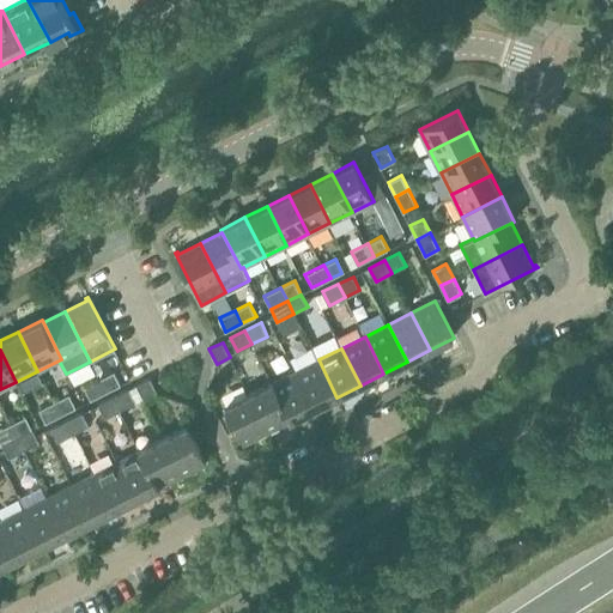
[(337,398),(319,359),(295,371),(314,408),(337,398)]
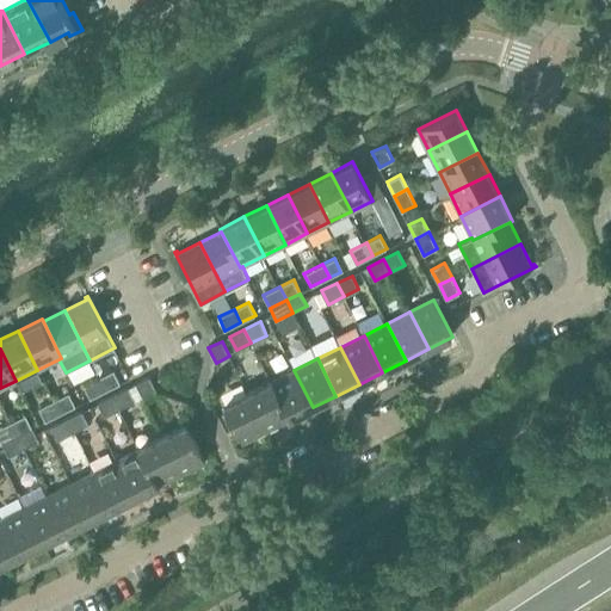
[(99,377),(105,390),(121,383),(113,370),(99,377)]
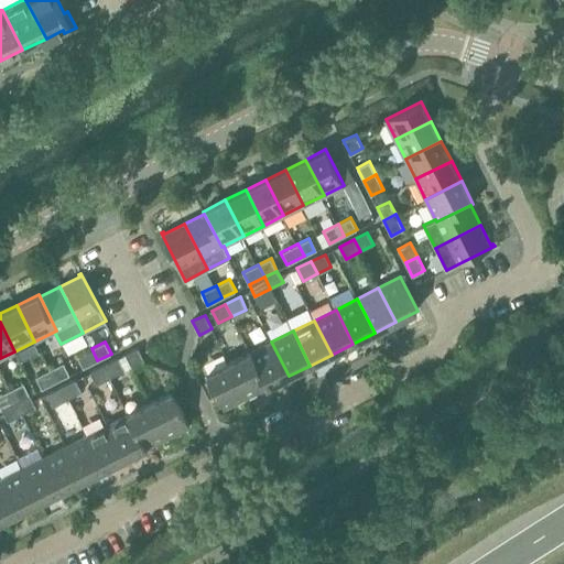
[(289,376),(271,342),(250,353),(267,387),(289,376)]
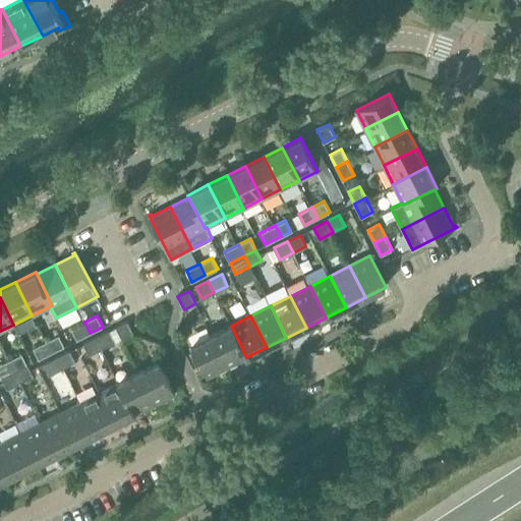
[(90,333),(84,322),(71,329),(77,340),(90,333)]
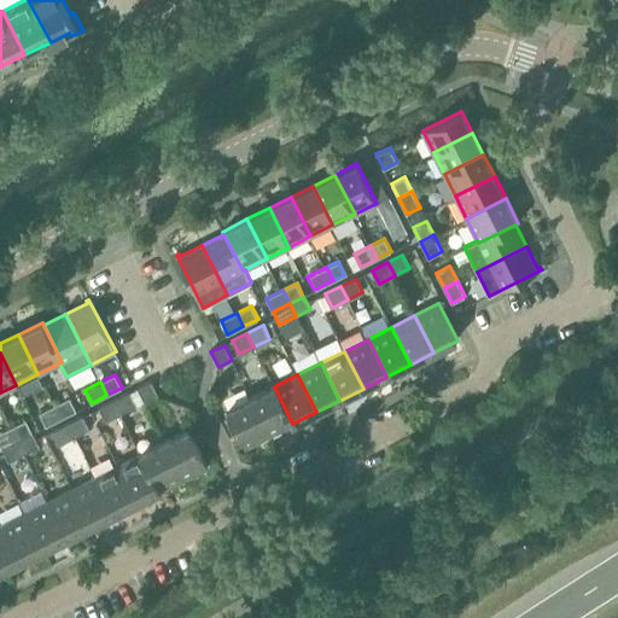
[(151,382),(138,389),(145,403),(158,397),(151,382)]
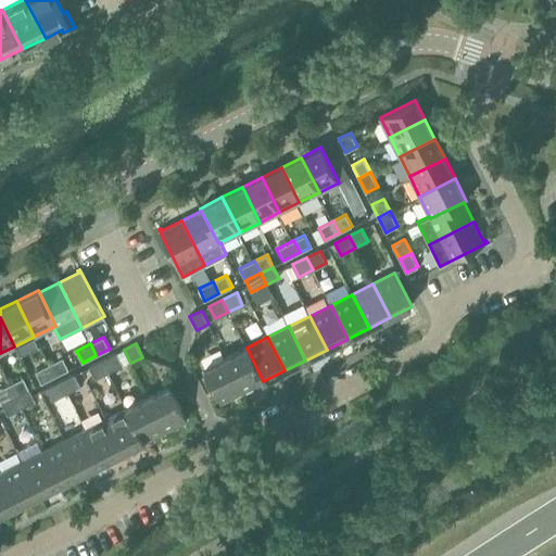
[(263,381),(247,348),(225,358),(242,392),(263,381)]
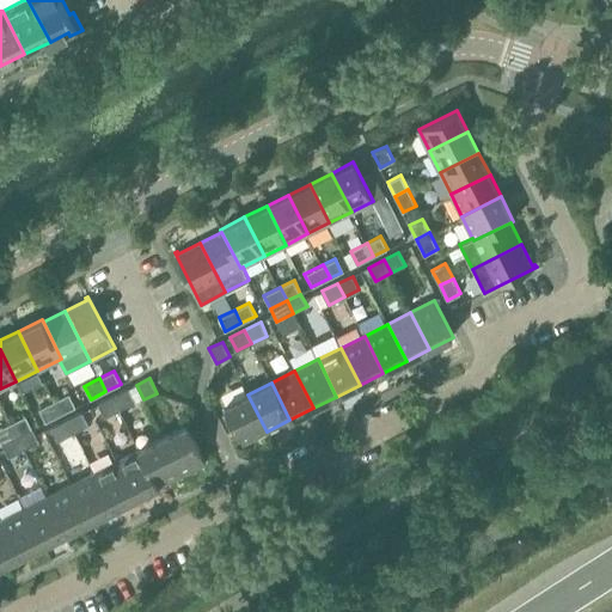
[(114,396),(121,409),(135,402),(128,389),(114,396)]
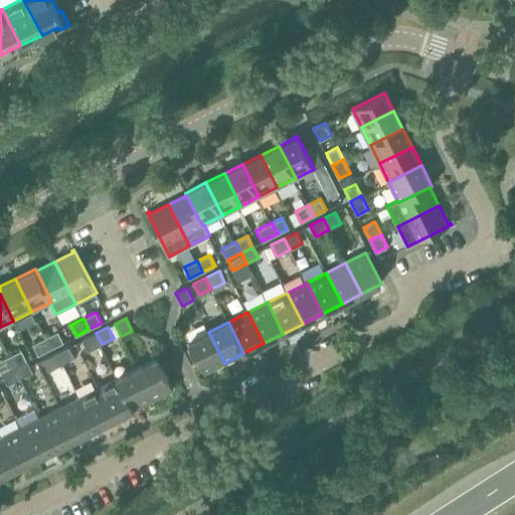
[(44,338),(50,349),(62,343),(57,331),(44,338)]
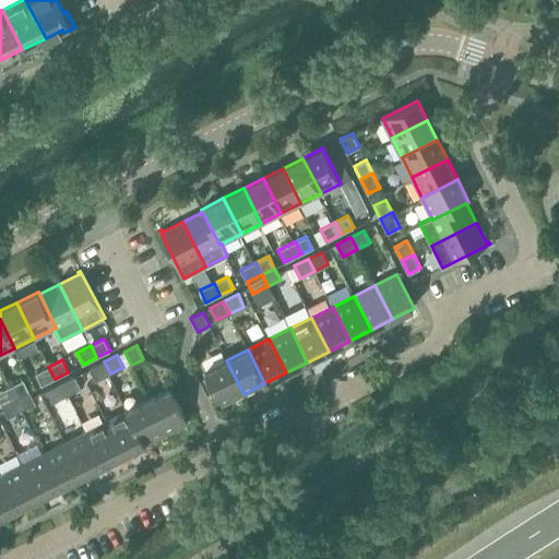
[(244,394),(226,360),(205,371),(222,405),(244,394)]
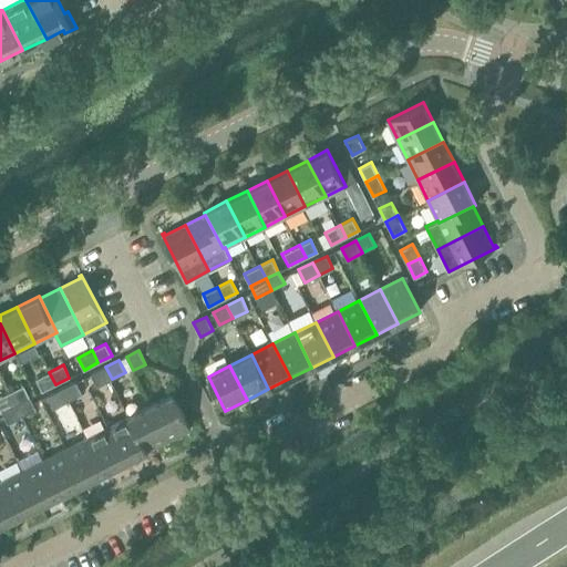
[(112,379),(105,367),(91,374),(98,387),(112,379)]
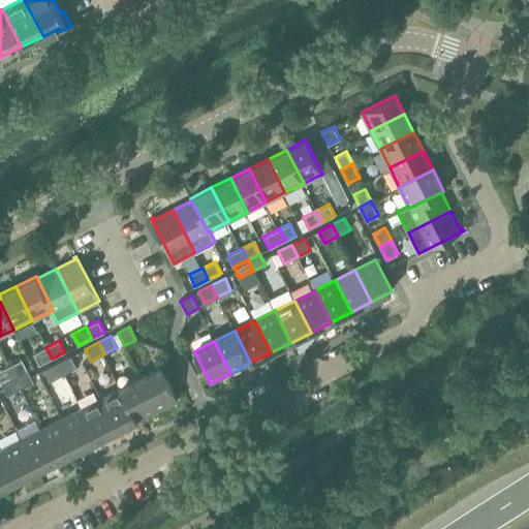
[(52,359),(45,347),(33,353),(38,365),(52,359)]
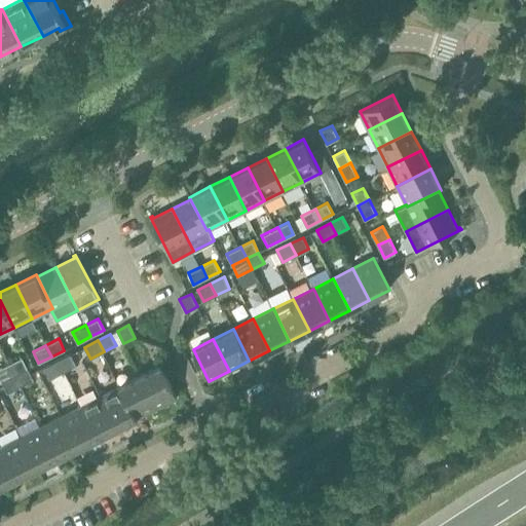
[(58,361),(64,372),(76,366),(71,354),(58,361)]
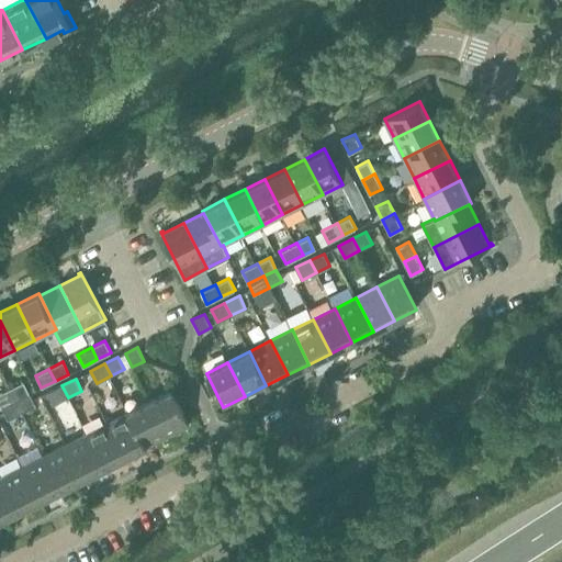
[(10,389),(15,401),(31,393),(24,381),(10,389)]
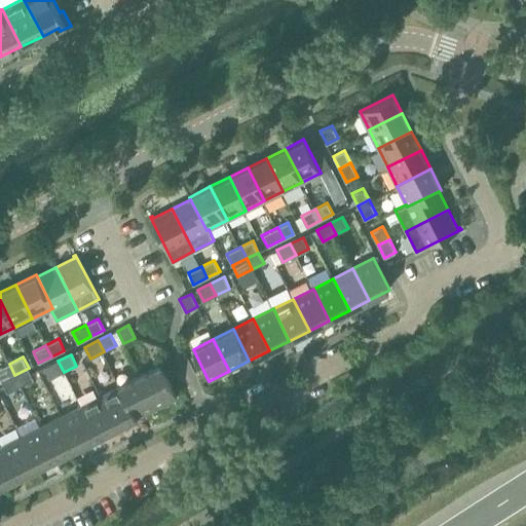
[(64,372),(58,361),(44,367),(50,379),(64,372)]
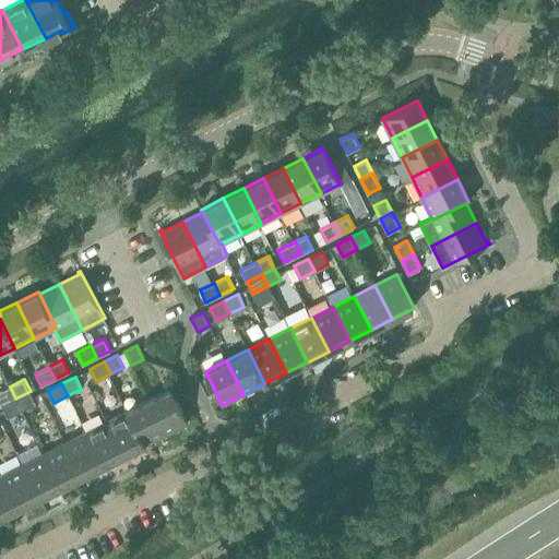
[(0,399),(2,405),(15,399),(10,387),(0,391),(0,399)]
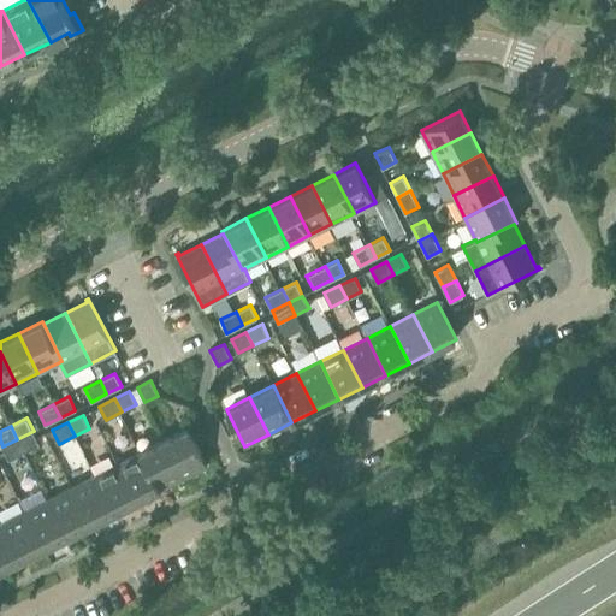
[(165,440),(184,478),(207,466),(188,428),(165,440)]
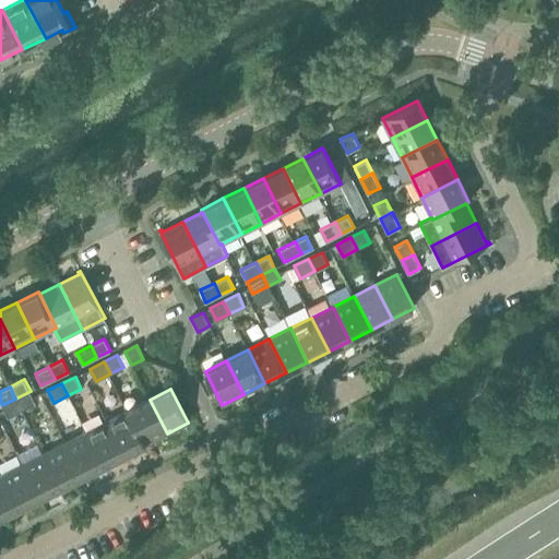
[(15,399),(22,411),(36,403),(31,391),(15,399)]
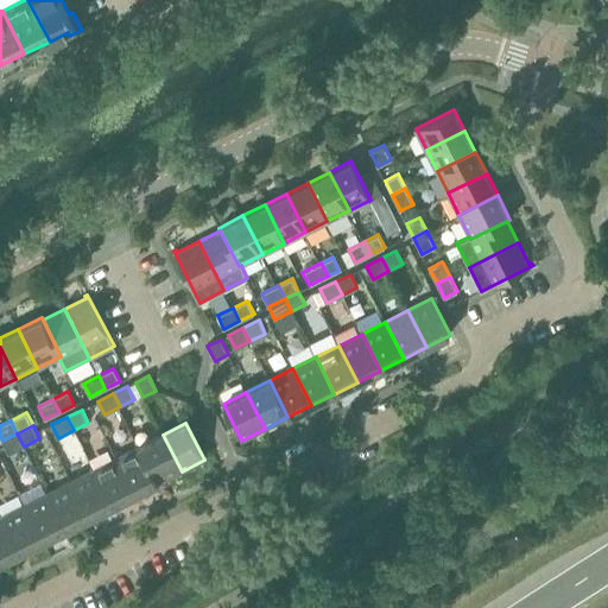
[(17,434),(2,441),(10,454),(24,447),(17,434)]
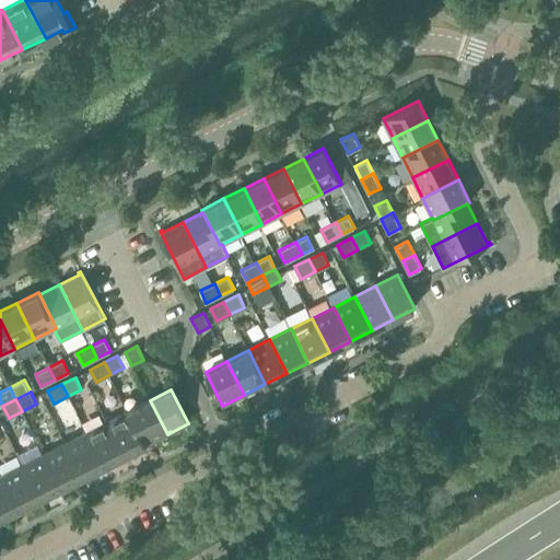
[(167,434),(150,400),(128,410),(146,444),(167,434)]
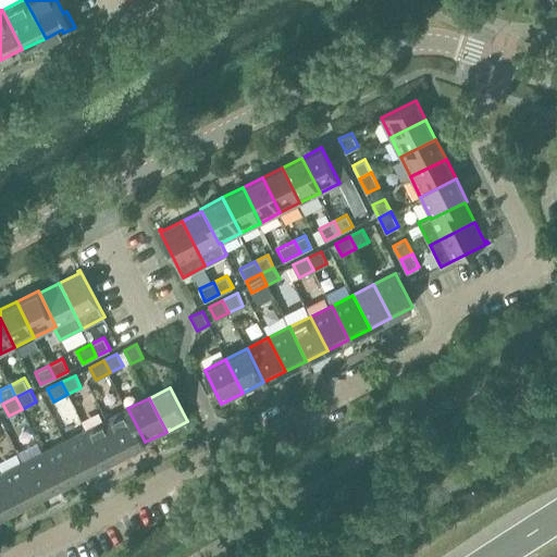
[(145,442),(127,408),(107,419),(124,453),(145,442)]
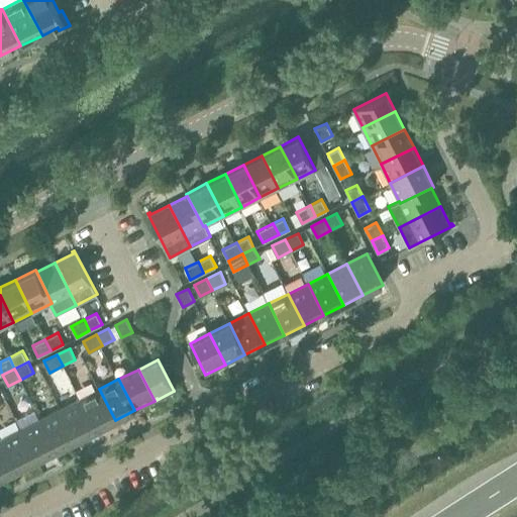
[(115,420),(99,389),(80,399),(95,430),(115,420)]
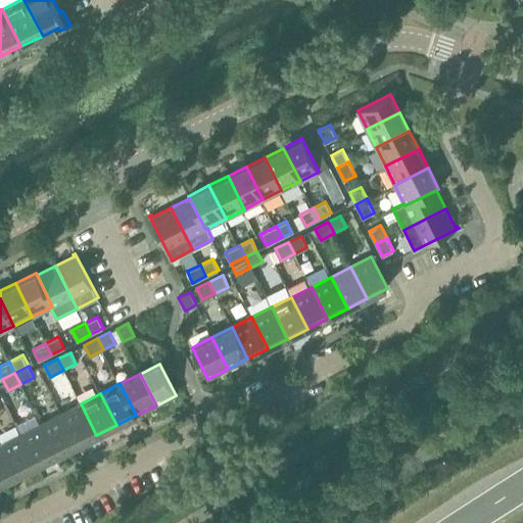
[(96,435),(81,403),(60,414),(77,445),(96,435)]
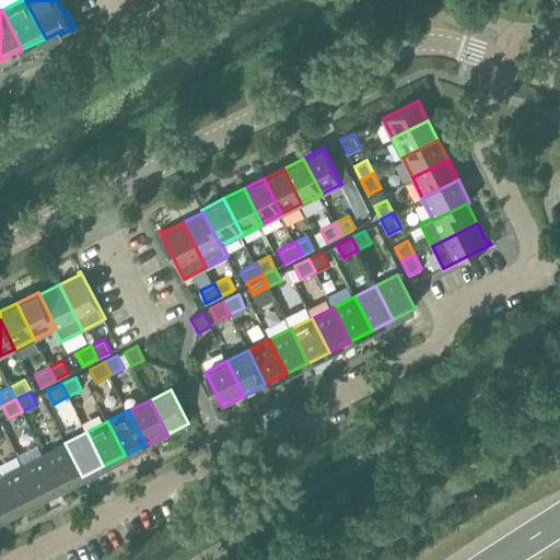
[(82,477),(65,443),(44,454),(60,488),(82,477)]
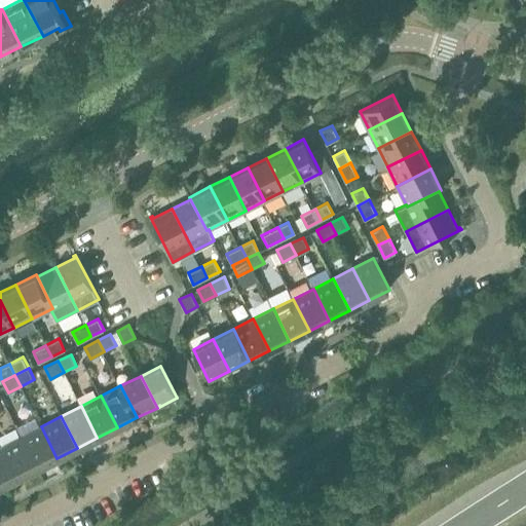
[(57,458),(41,426),(21,436),(37,468),(57,458)]
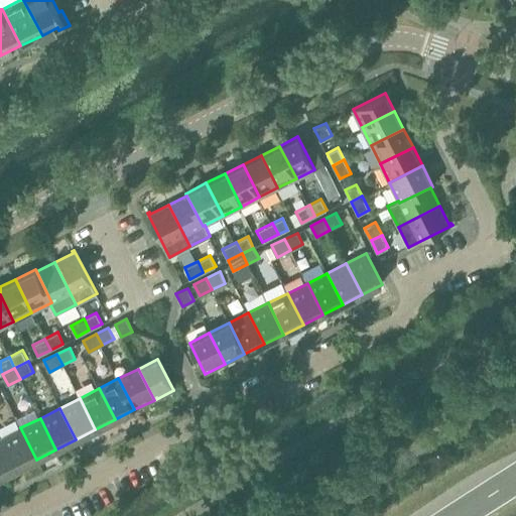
[(36,460),(20,427),(1,437),(16,469),(36,460)]
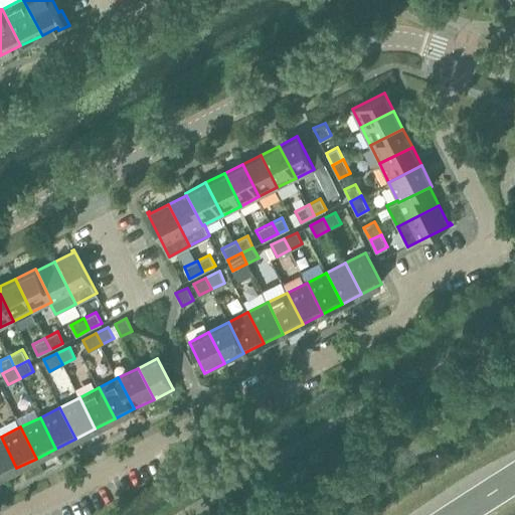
[(0,476),(16,468),(1,437),(0,437),(0,476)]
